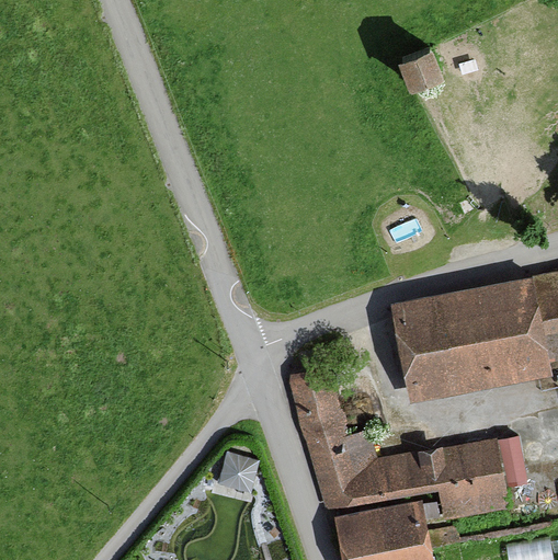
[(396,63),(409,89),(440,75),(428,47),(396,63)]
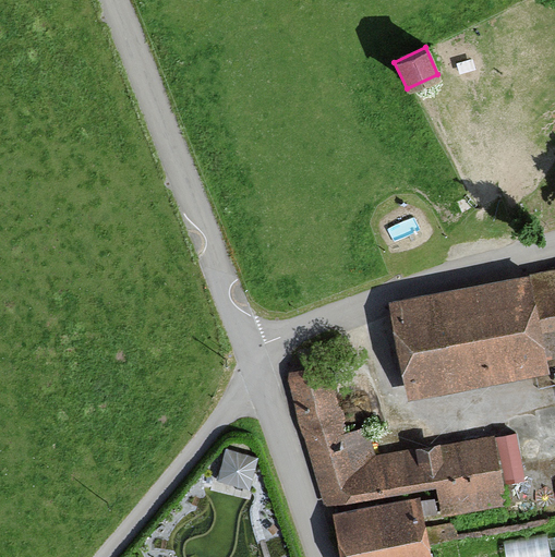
[(554,273),(388,307),(408,402),(550,373),(541,330),(554,327),(554,273)]
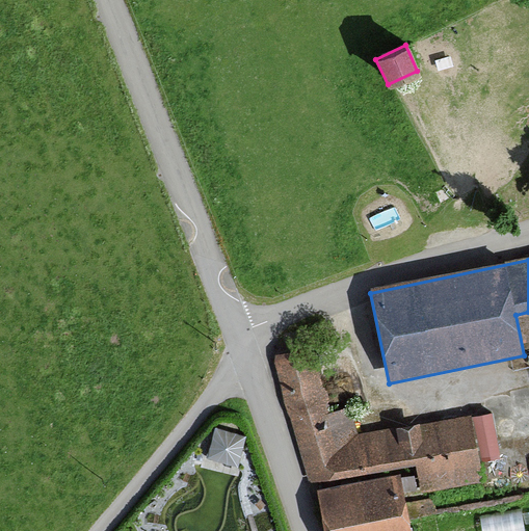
[(314,350),(278,359),(306,486),(411,462),(418,494),(481,479),(466,413),(355,437),(349,409),(328,415),(314,350)]
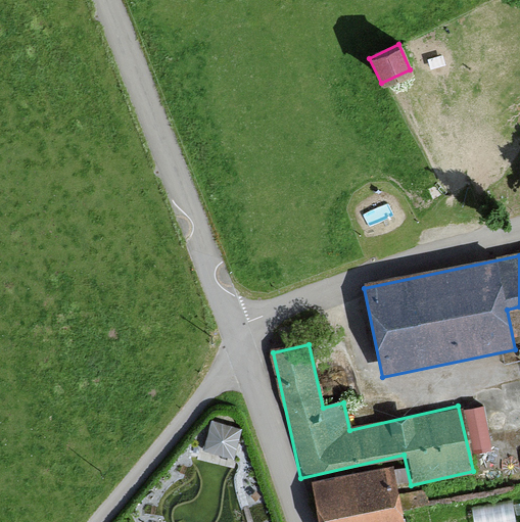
[(472,409),(483,455),(501,451),(489,405),(472,409)]
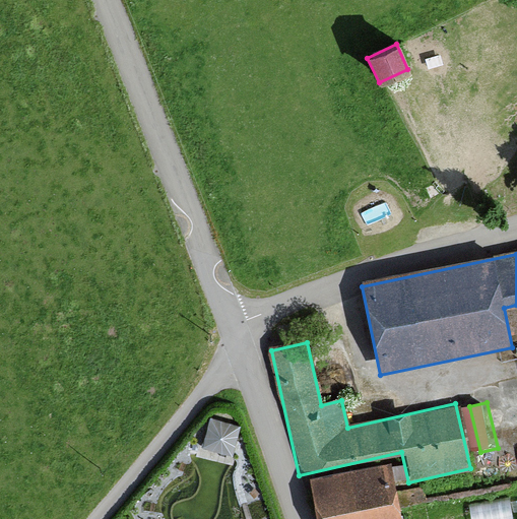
[(212,420),(211,446),(244,447),(245,420),(212,420)]
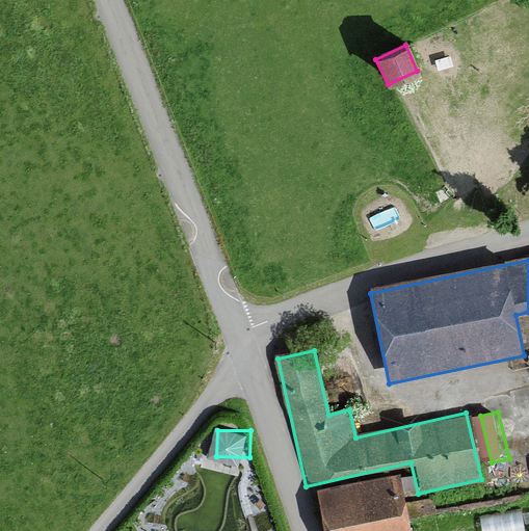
[(406,530),(396,475),(316,490),(323,530),(406,530)]
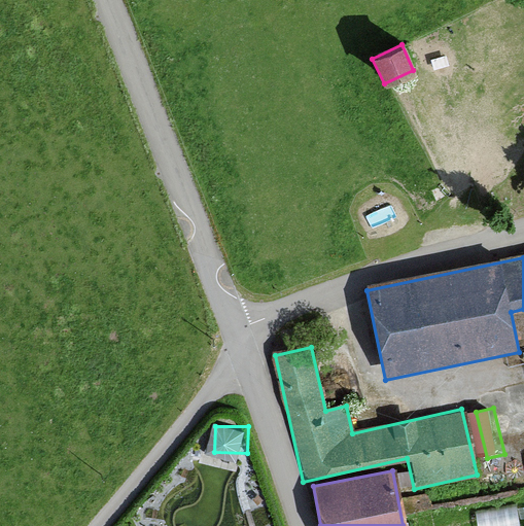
[(523,525),(522,510),(483,514),(484,525),(523,525)]
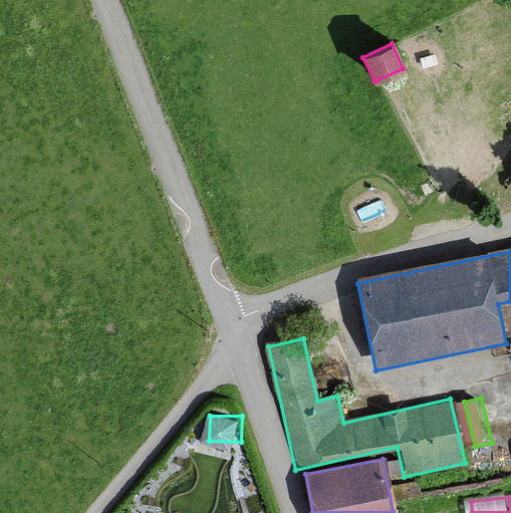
All buildings are outlined.
